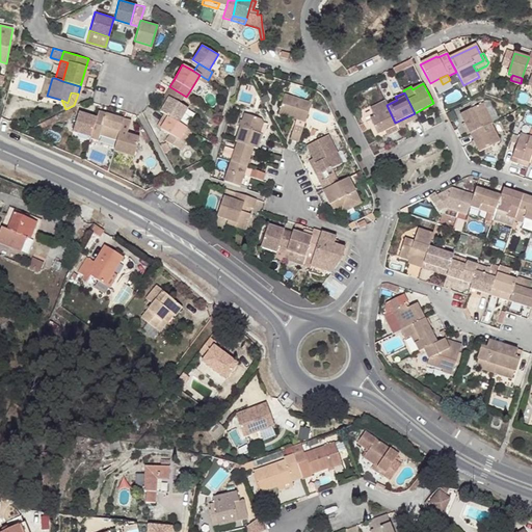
[(278,113),(306,122),(312,103),(285,95),(278,113)]
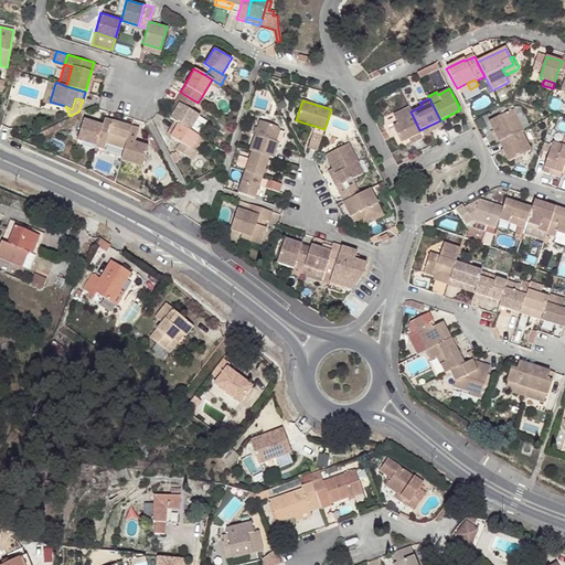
[(179,103),(169,117),(177,121),(190,129),(199,115),(179,103)]
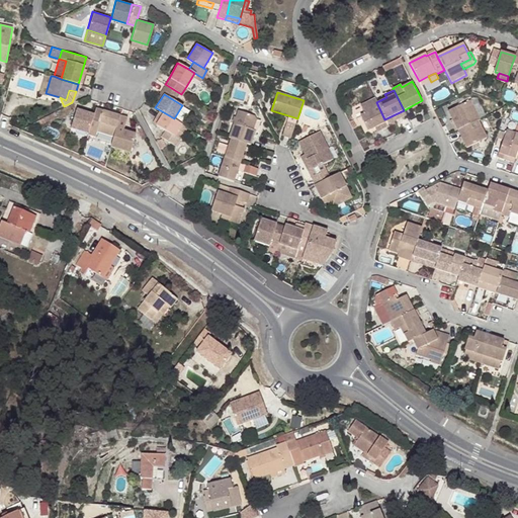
[(376,102),(374,98),(359,105),(363,114),(359,116),(366,131),(373,127),(378,124),(385,121),(384,119),(376,102)]
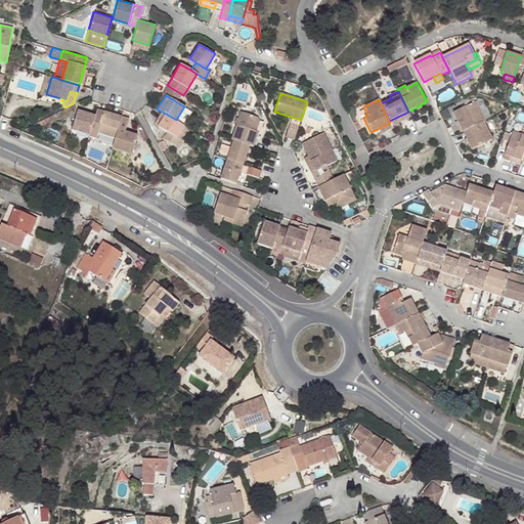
[(464,132),(483,122),(485,121),(475,101),(453,112),(464,132)]
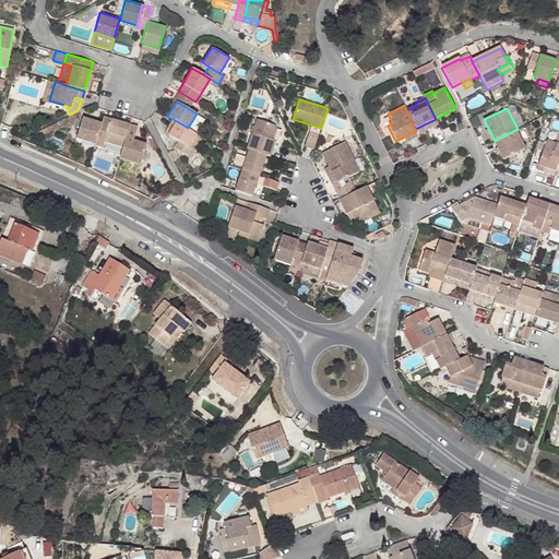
[(78,134),(95,140),(102,119),(83,114),(78,134)]
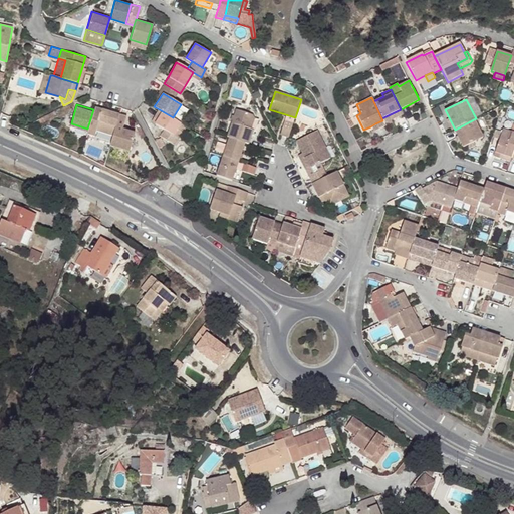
[(94,107),(93,109),(87,129),(87,130),(95,133),(97,126),(113,132),(118,114),(94,107)]
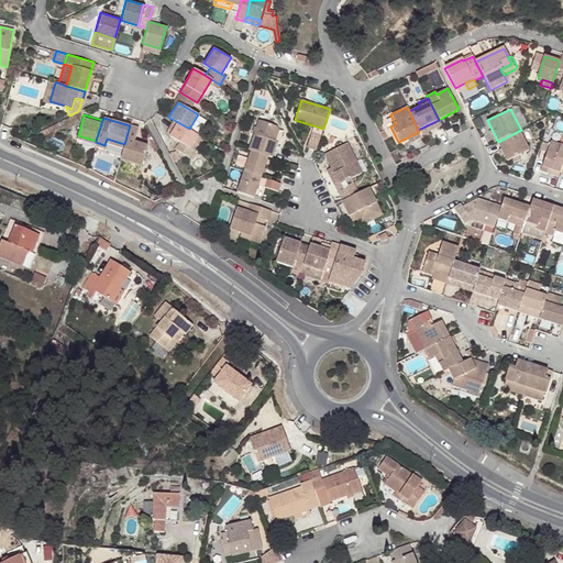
[(268,155),(272,156),(277,142),(274,141),(278,130),(276,125),(260,120),(249,148),(251,150),(268,155)]
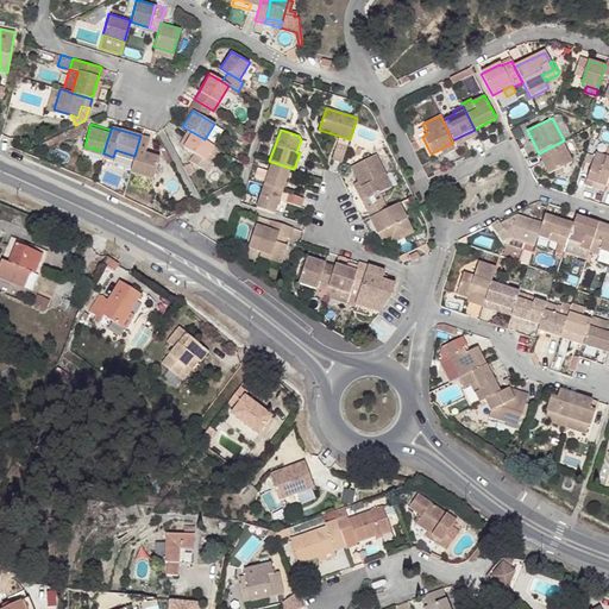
[(475,130),(452,140),(453,143),(456,145),(477,135),(475,130)]
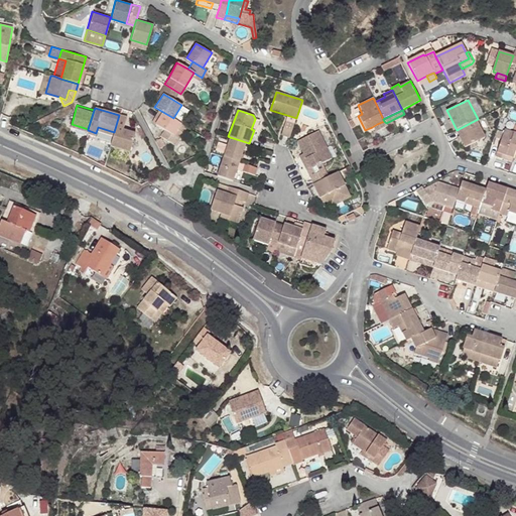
[(173,118),(161,111),(156,120),(165,125),(161,131),(177,142),(181,135),(178,133),(183,125),(173,118)]
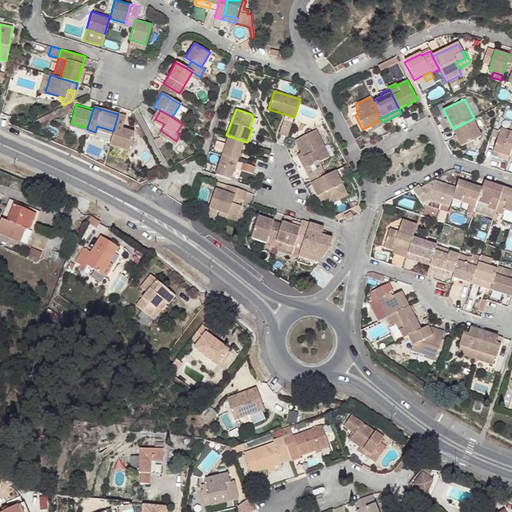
[(125,116),(118,114),(113,131),(108,145),(127,150),(133,132),(121,129),(125,116)]
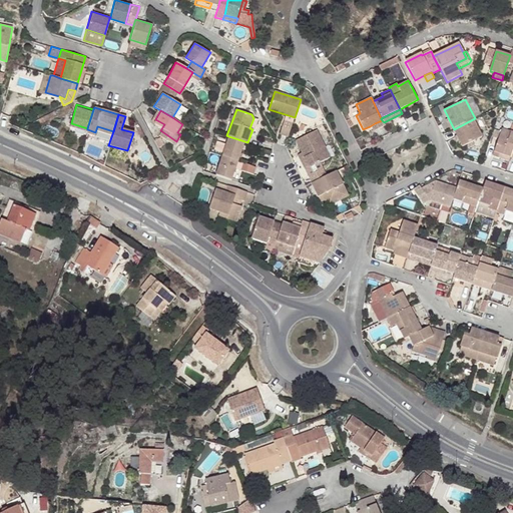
[(288,136),(293,122),(285,119),(281,133),(288,136)]
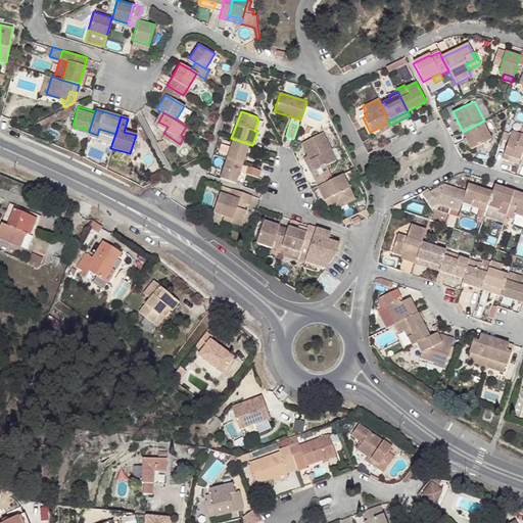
[(490,140),(482,122),(463,132),(471,149),(490,140)]
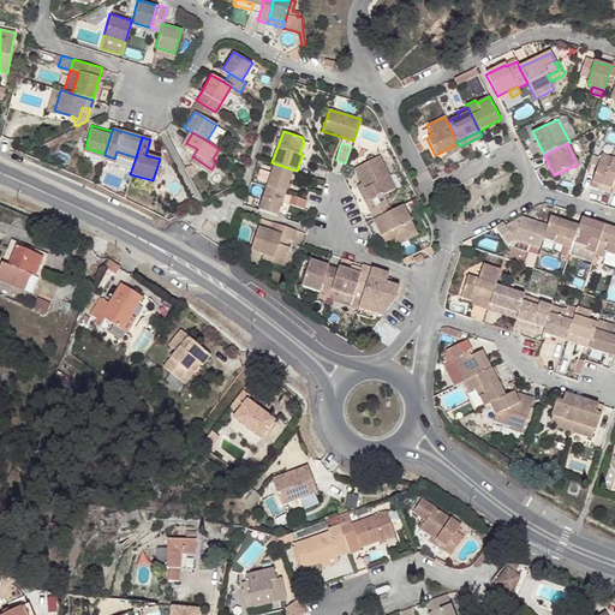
[(614,151),(614,159),(602,155),(593,181),(605,186),(603,191),(611,193),(614,186),(614,180),(614,151)]
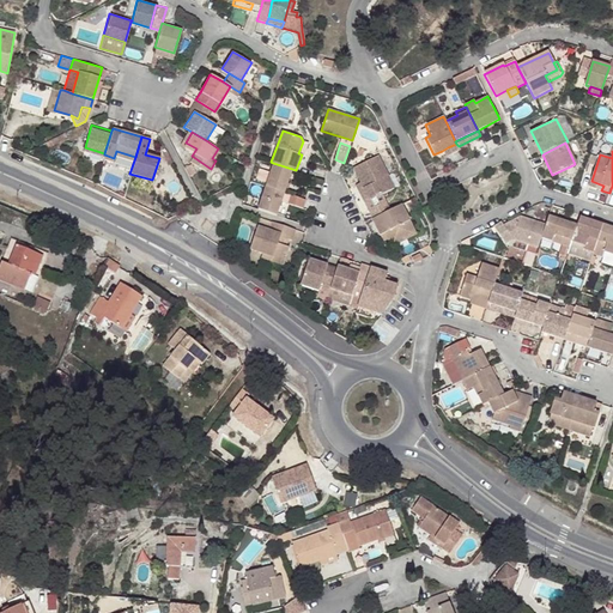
[(364,182),(365,186),(387,175),(377,157),(354,168),(362,183),(364,182)]
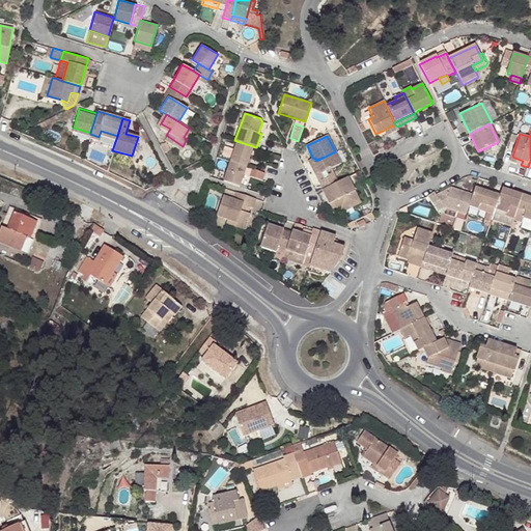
[(229,161),(246,166),(253,146),(236,141),(229,161)]
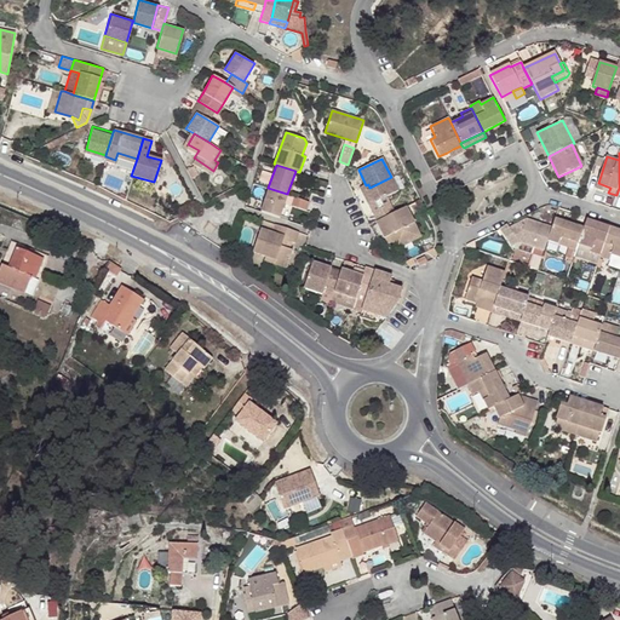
[(375,202),(371,205),(375,213),(391,205),(386,196),(399,190),(391,177),(369,188),(375,202)]
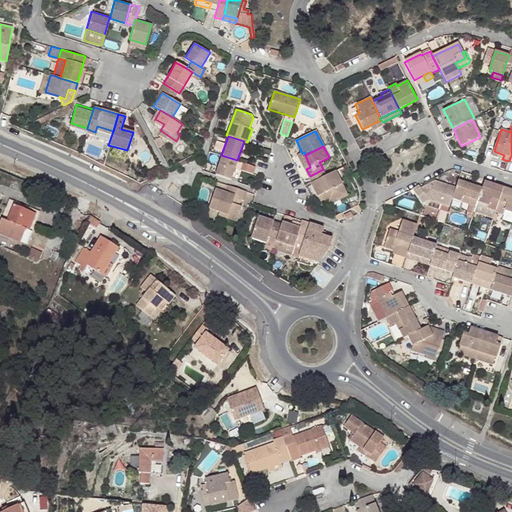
[(221,155),(215,173),(230,179),(237,160),(221,155)]
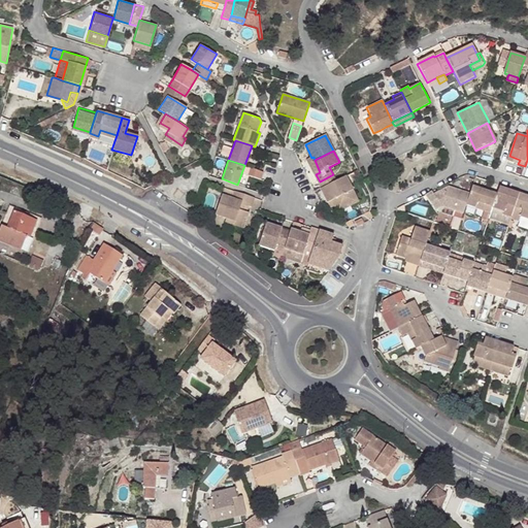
[(310,162),(316,174),(320,172),(315,160),(310,162)]
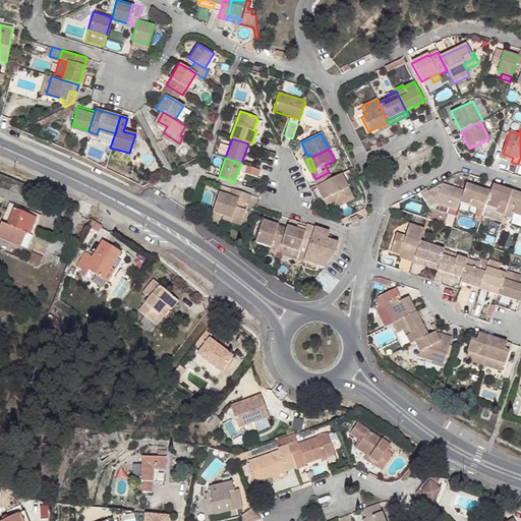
[(241,172),(258,177),(261,170),(243,165),(241,172)]
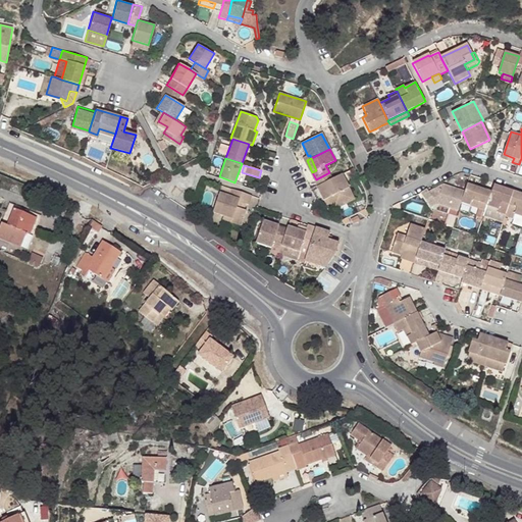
[(316,179),(319,186),(332,178),(329,172),(316,179)]
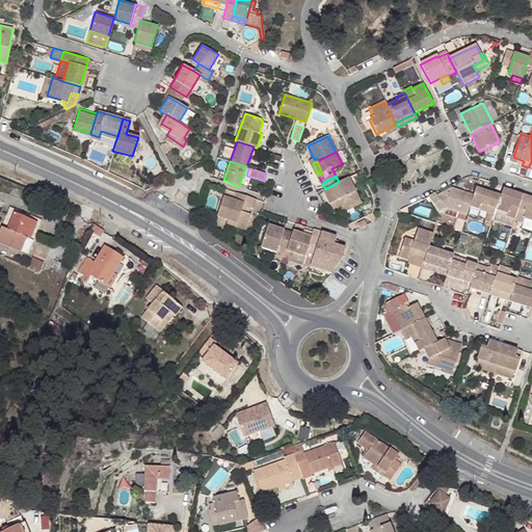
[(325,189),(323,189),(330,204),(335,202),(341,213),(363,203),(349,177),(339,182),(325,189)]
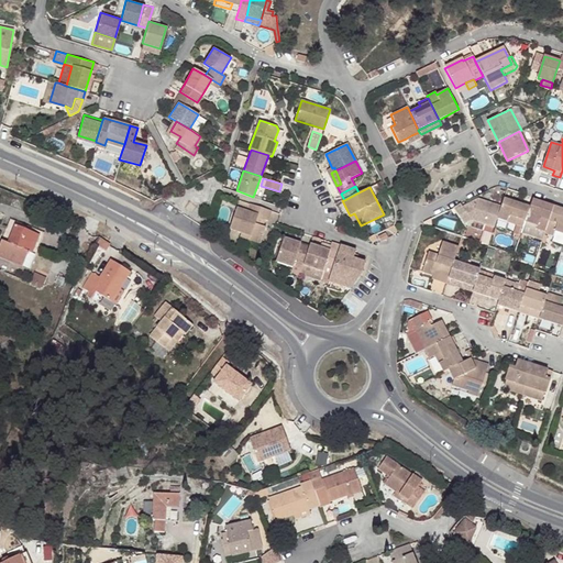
[(470,218),(460,214),(451,212),(449,220),(465,225),(472,220),(493,228),(494,225),(496,218),(500,207),(476,198),(475,202),(470,218)]
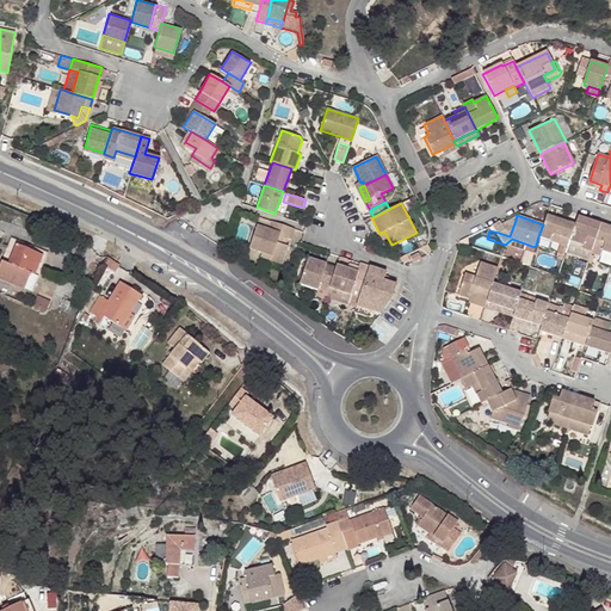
[(543,224),(538,236),(567,246),(569,241),(573,228),(566,226),(567,222),(545,215),(543,224)]
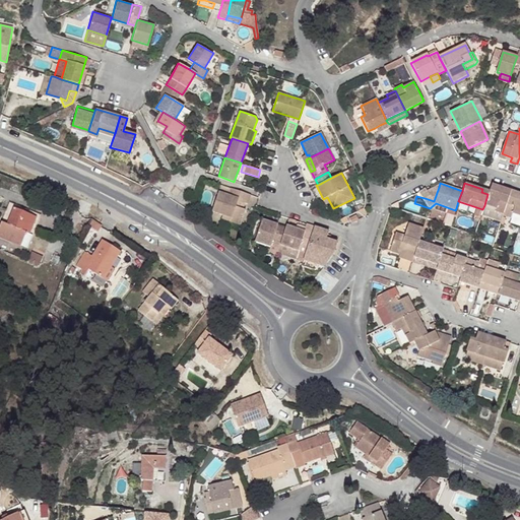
[(494,211),(503,214),(511,191),(492,184),(489,191),(488,194),(484,205),(495,208),(494,211)]
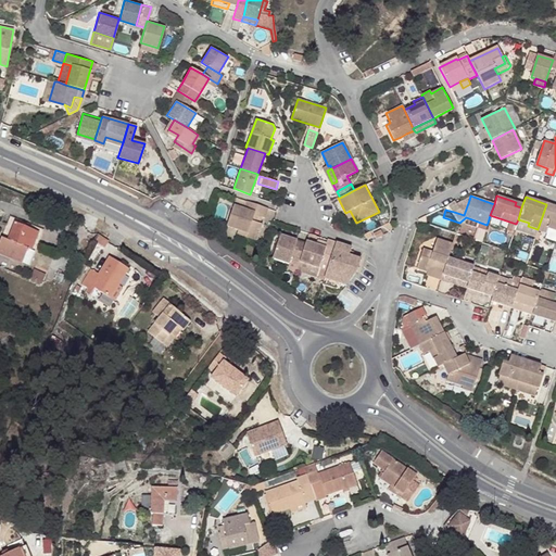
[(247,201),(236,198),(234,205),(244,209),(247,201)]
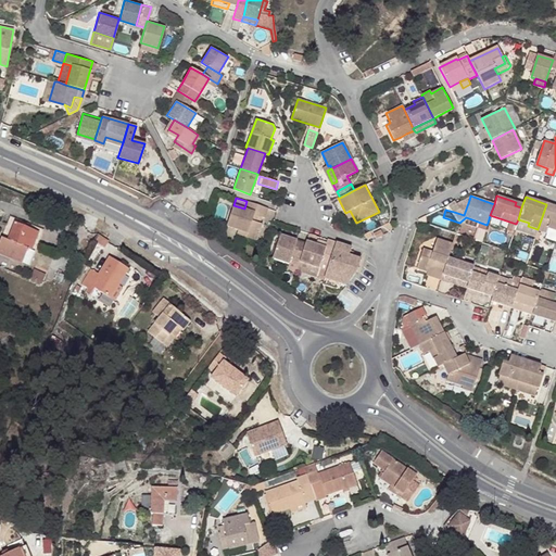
[(193,205),(186,200),(180,206),(188,212),(193,205)]
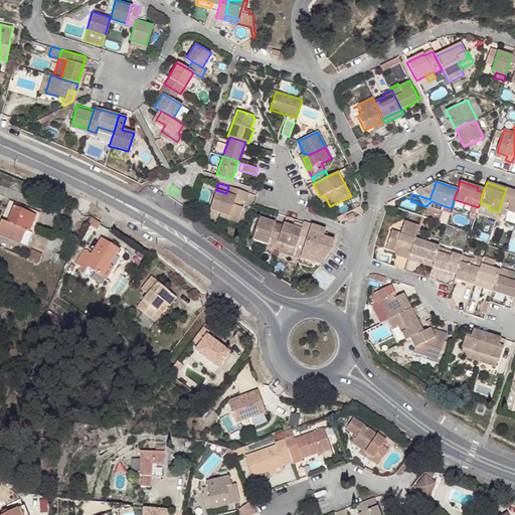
[(430,199),(435,185),(420,196),(430,199)]
